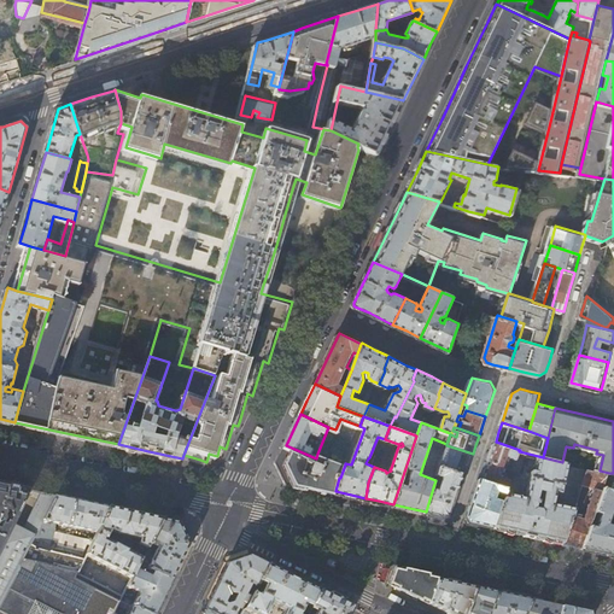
[(520,450),(496,442),(492,451),(490,460),(507,466),(510,455),(518,457),(519,451),(520,450)]
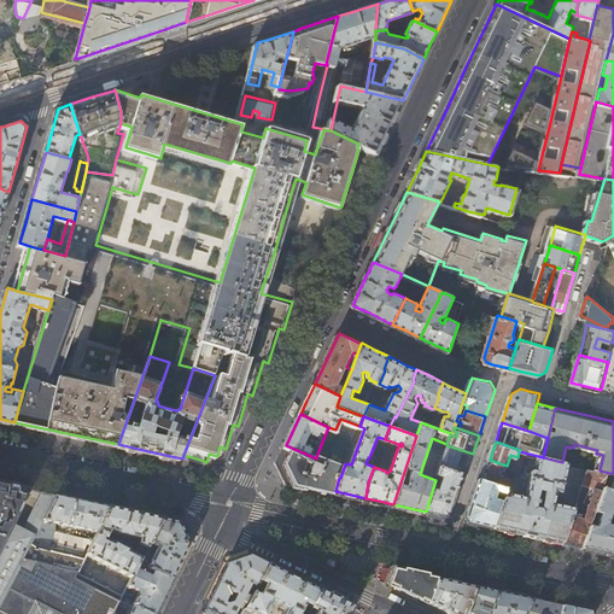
[(345,465),(317,454),(316,458),(286,445),(281,455),(279,461),(298,483),(335,491),(339,478),(340,478),(345,465)]
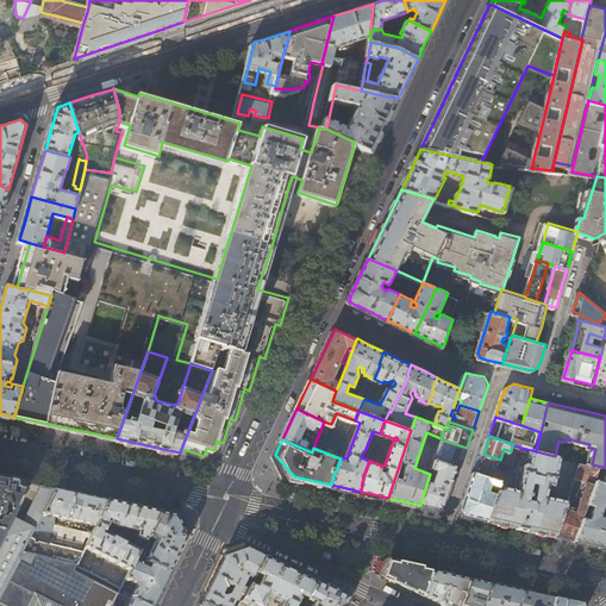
[(463,457),(467,448),(441,439),(435,458),(456,466),(460,455),(463,457)]
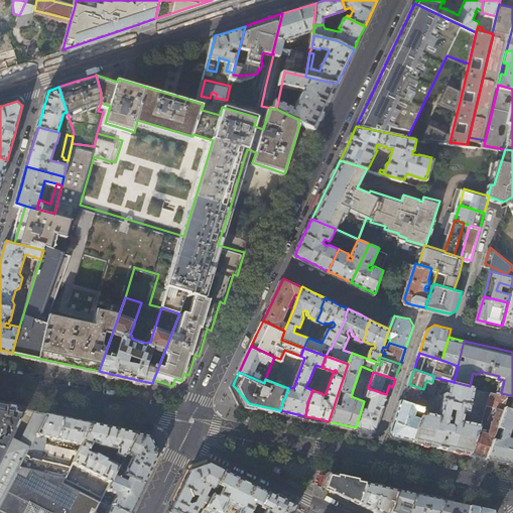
[(437,393),(441,379),(433,377),(432,382),(430,388),(429,391),(424,407),(431,409),(433,404),(434,404),(436,396),(434,394),(437,393)]
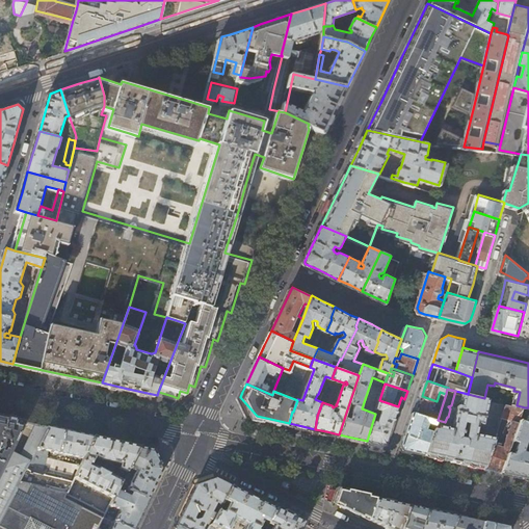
[(464,393),(460,403),(458,403),(452,427),(437,423),(426,453),(439,456),(471,464),(486,467),(495,442),(496,437),(478,432),(480,422),(484,423),(490,399),(484,398),(468,394),(464,393)]
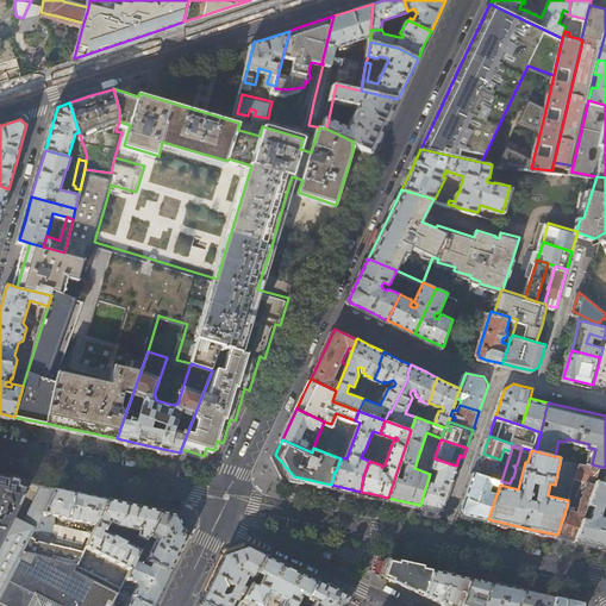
[(500,460),(483,454),(480,463),(476,473),(501,481),(507,462),(504,461),(500,460)]
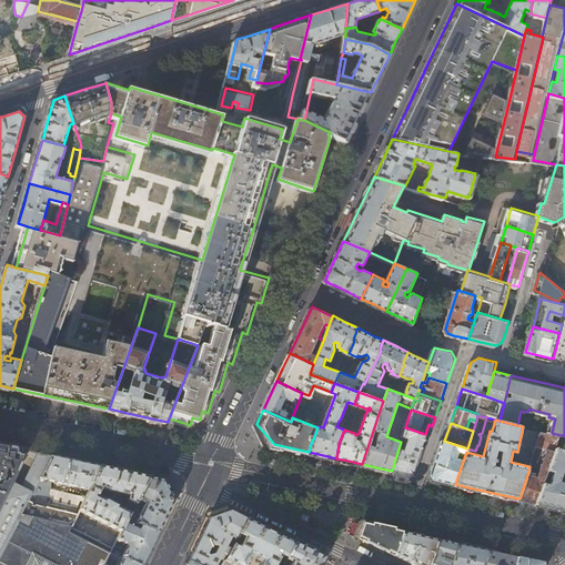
[(422,445),(425,434),(405,427),(403,435),(405,436),(404,439),(406,440),(403,450),(399,449),(392,471),(400,472),(409,474),(413,472),(422,445)]
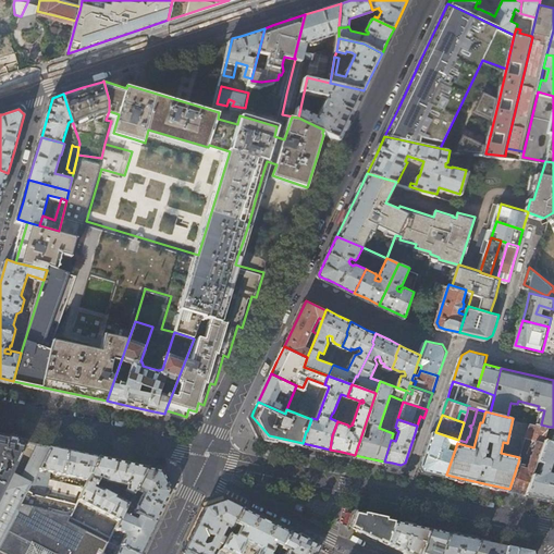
[(545,439),(550,427),(541,425),(531,422),(527,435),(537,440),(528,466),(518,463),(509,489),(518,491),(528,492),(534,472),(537,466),(545,439)]
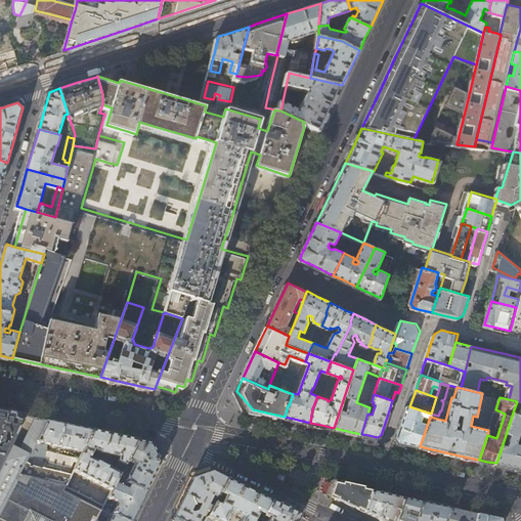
[(431,414),(409,406),(407,405),(401,423),(396,437),(399,442),(405,443),(420,446),(430,417),(431,414)]
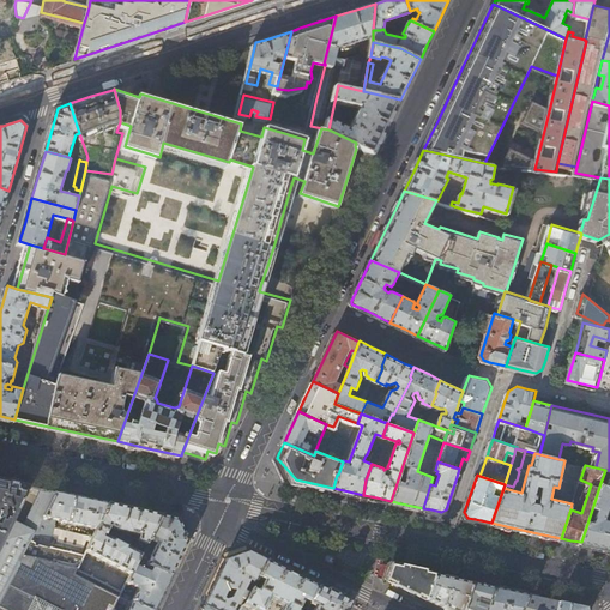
[(0,548),(13,520),(31,484),(10,479),(0,476),(0,548)]
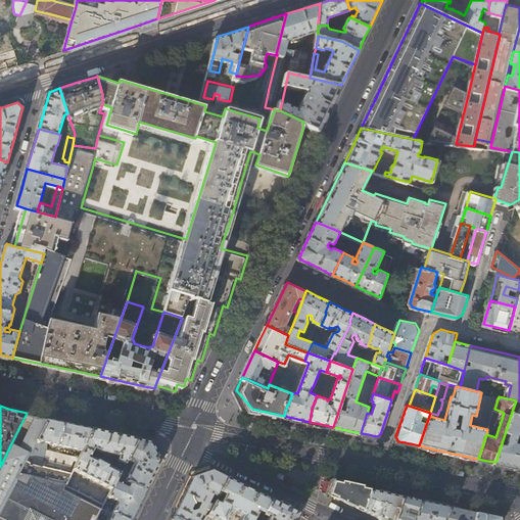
[(519,411),(518,414),(512,412),(504,437),(509,438),(508,441),(506,441),(505,444),(502,443),(495,462),(508,465),(519,467),(519,443),(516,442),(519,432),(519,411)]
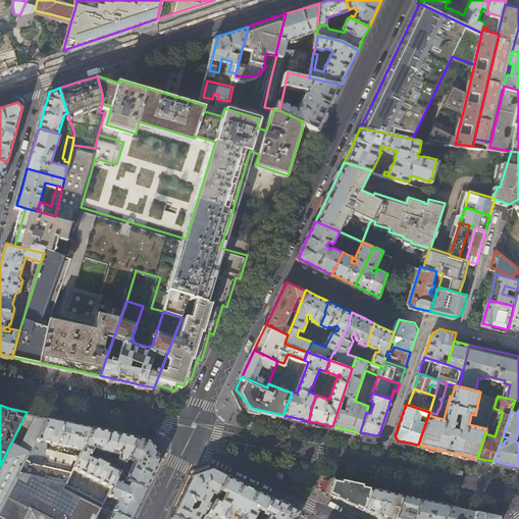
[(39,437),(49,417),(43,415),(36,414),(36,415),(37,416),(21,447),(11,443),(0,466),(0,512),(21,470),(39,437)]
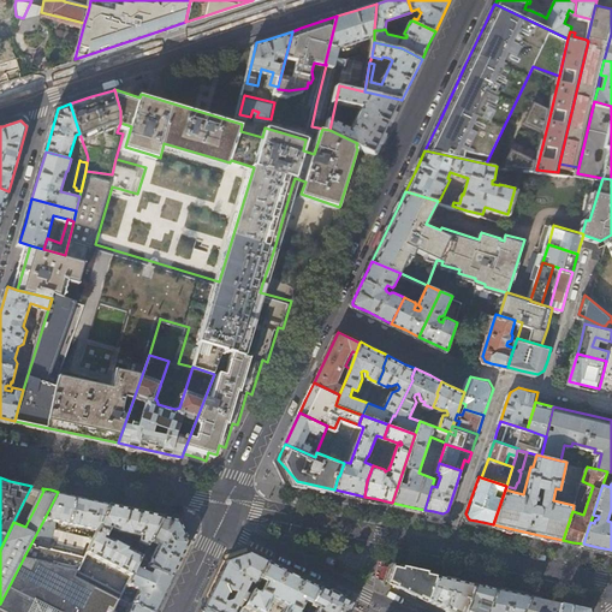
[(81,497),(58,492),(46,516),(55,518),(97,528),(110,503),(81,497)]
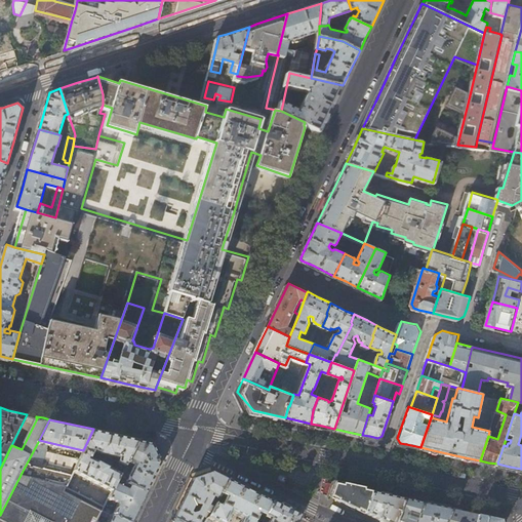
[(95,429),(93,429),(83,450),(75,468),(114,488),(119,477),(122,471),(110,465),(114,453),(121,454),(120,459),(126,463),(128,458),(138,438),(116,434),(113,433),(95,429)]
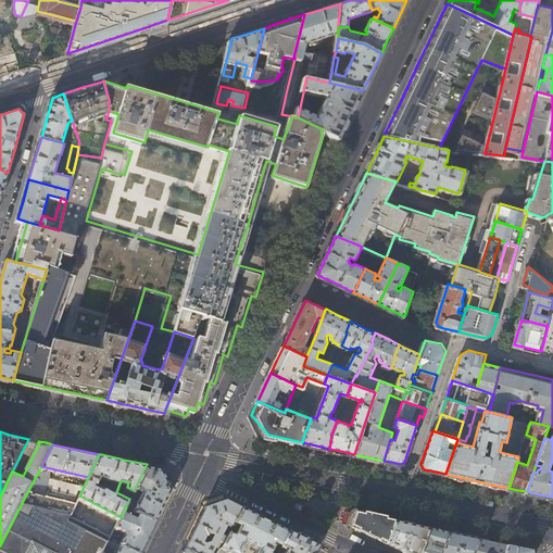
[(155,466),(147,464),(136,486),(143,489),(141,493),(134,490),(129,499),(126,505),(158,520),(165,504),(173,488),(164,468),(155,466)]
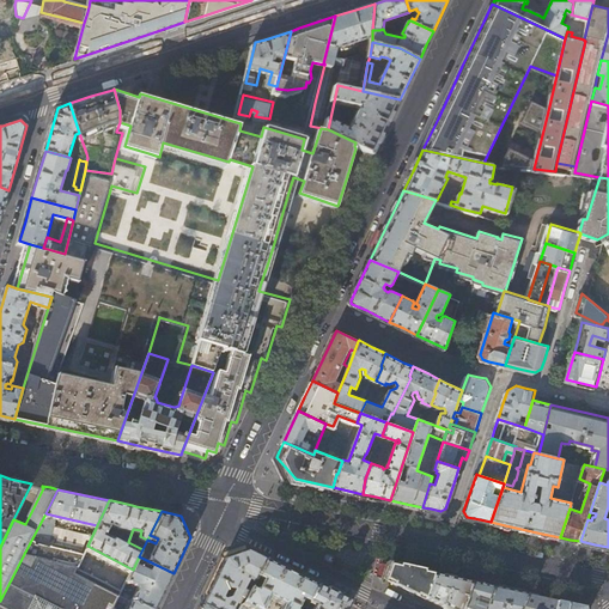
[(50,540),(55,516),(46,513),(25,552),(80,565),(87,548),(56,541),(56,542),(50,540)]
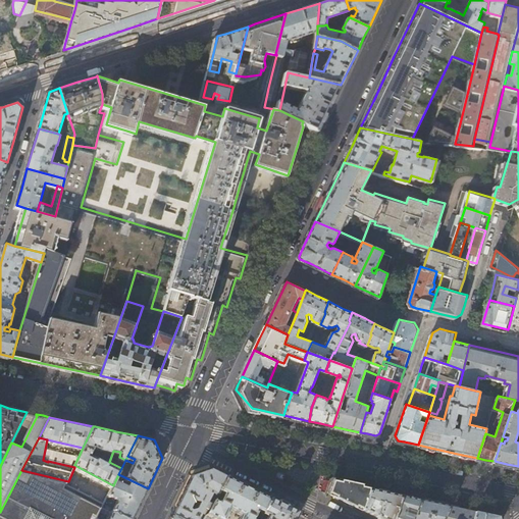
[(213,495),(217,497),(229,475),(219,470),(213,467),(195,473),(185,494),(176,512),(189,518),(205,518),(211,507),(207,505),(213,495)]
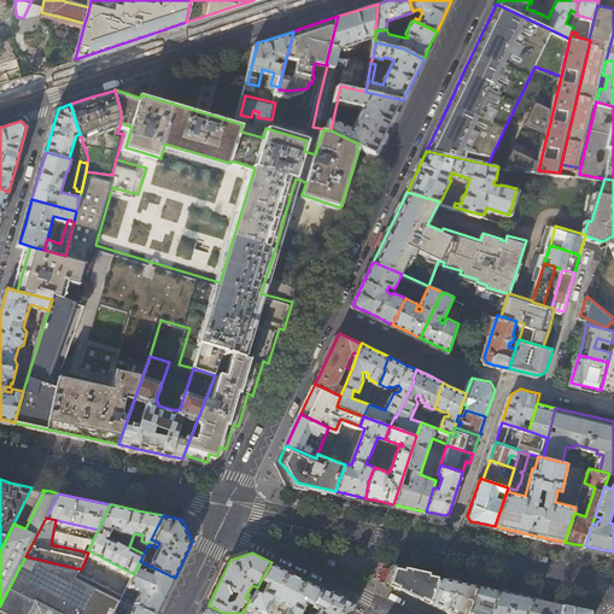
[(80,571),(81,569),(25,556),(0,606),(0,613),(112,613),(115,612),(120,602),(122,597),(124,592),(80,571)]
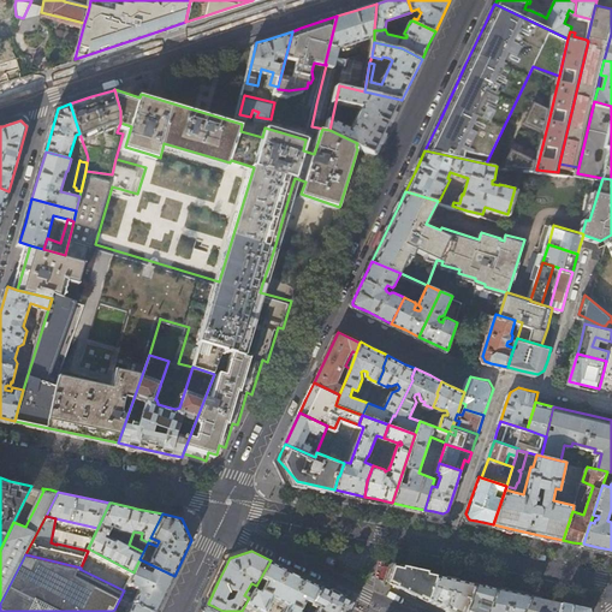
[(174,576),(140,559),(134,572),(126,586),(131,587),(134,583),(142,587),(140,592),(137,590),(135,592),(131,600),(156,611),(165,598),(174,576)]
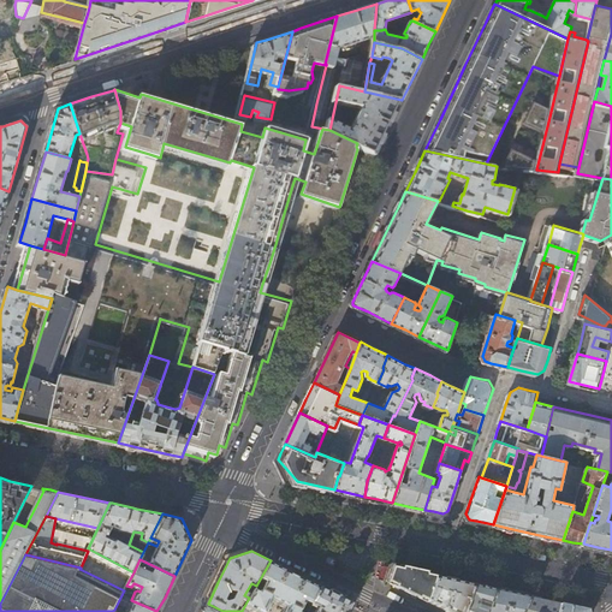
[(290,570),(271,560),(256,586),(249,598),(242,611),(249,611),(251,607),(261,611),(266,611),(267,611),(274,599),(287,606),(283,611),(303,611),(301,611),(307,599),(313,602),(322,586),(290,570)]
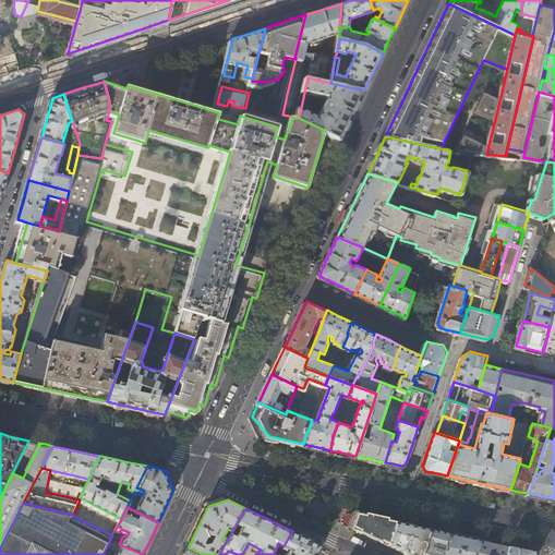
[(397,516),(359,508),(359,511),(377,516),(396,520),(397,516)]
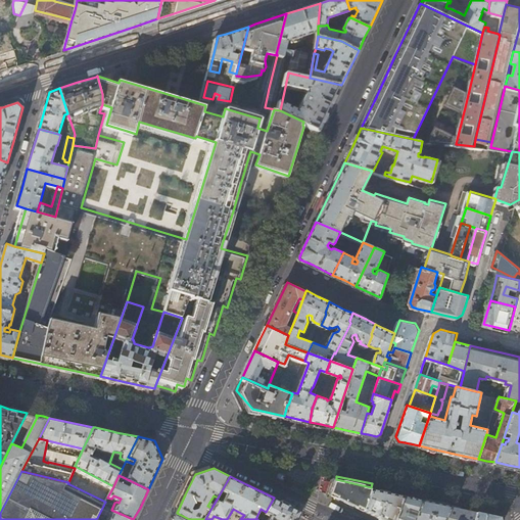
[(366,509),(372,487),(371,487),(353,483),(336,479),(331,492),(351,502),(366,509)]
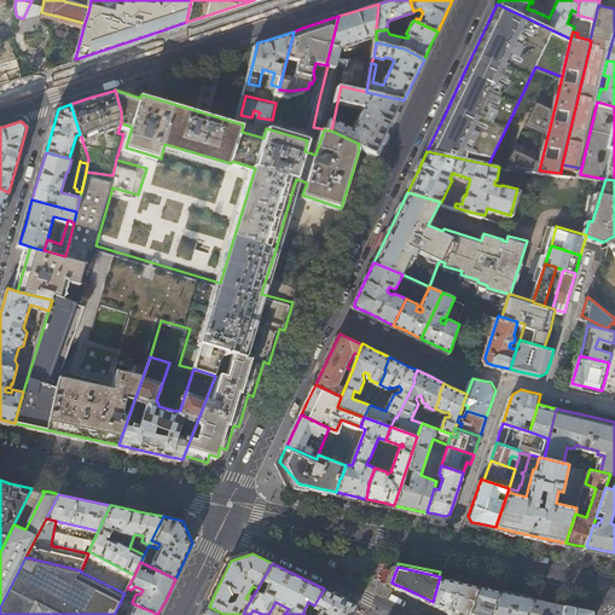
[(459,581),(440,576),(433,602),(448,609),(458,614),(466,614),(477,585),(459,581)]
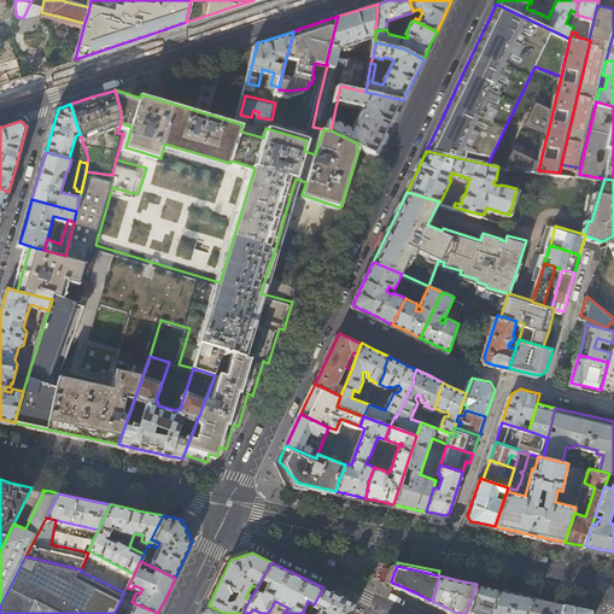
[(487,586),(477,584),(466,613),(490,613),(500,589),(487,586)]
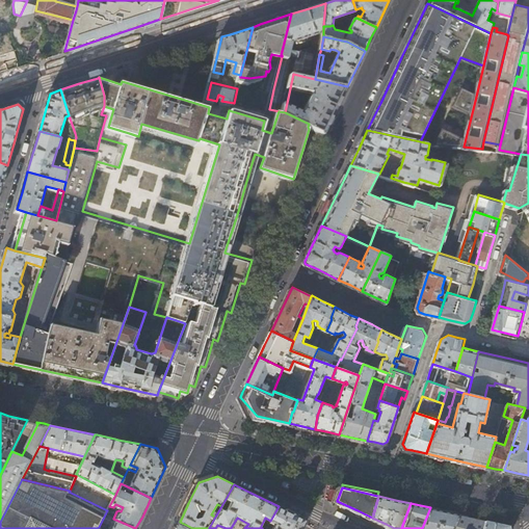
[(279,506),(270,521),(275,523),(271,528),(301,528),(307,521),(306,520),(293,513),(279,506)]
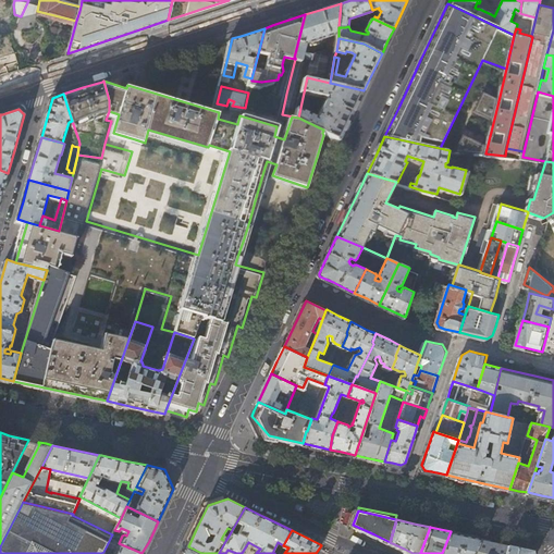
[(466,534),(451,531),(442,553),(475,553),(481,538),(466,534)]
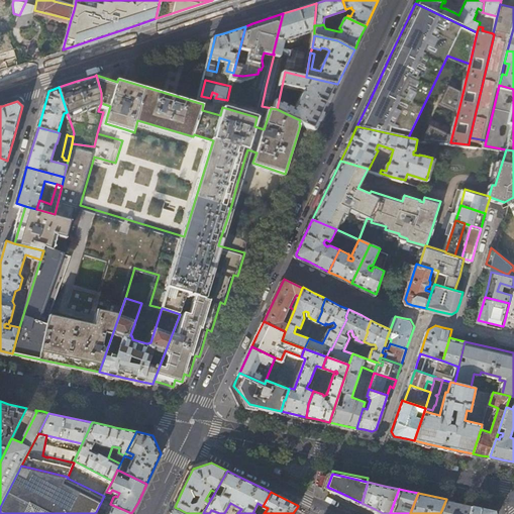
[(451,500),(446,499),(440,513),(451,513),(456,501),(451,500)]
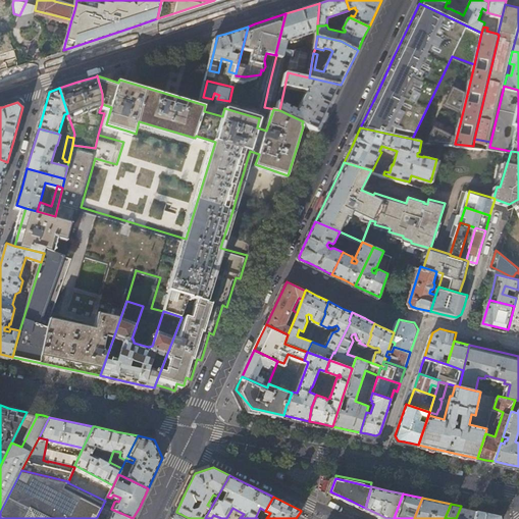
[(133,518),(111,509),(103,505),(101,509),(109,513),(108,515),(109,518),(101,518),(97,517),(95,518),(133,518)]
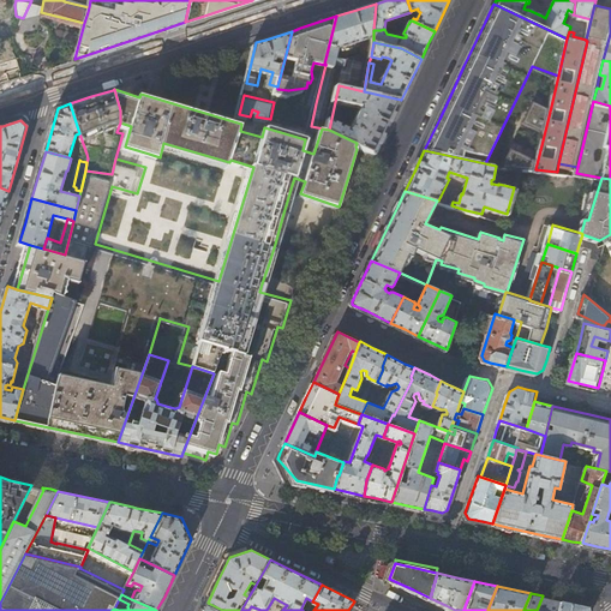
[(552,598),(543,595),(537,610),(558,610),(563,600),(552,598)]
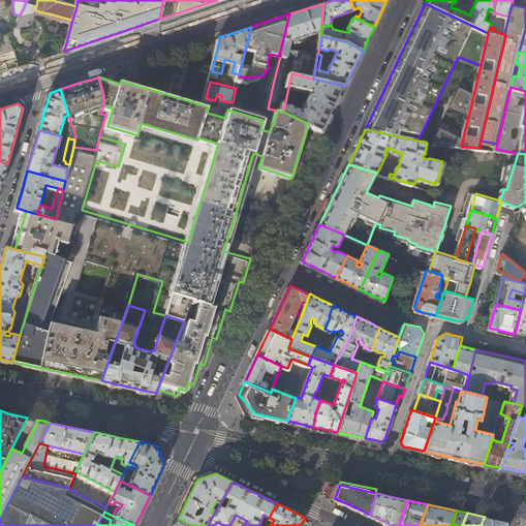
[(496,520),(485,517),(481,525),(508,525),(507,522),(496,520)]
